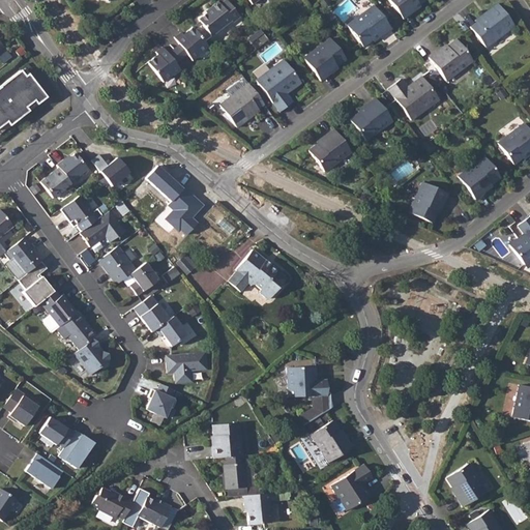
[(239,17),(225,0),(224,0),(218,4),(216,2),(209,8),(210,9),(198,20),(210,36),(231,21),(232,22),(239,17)]
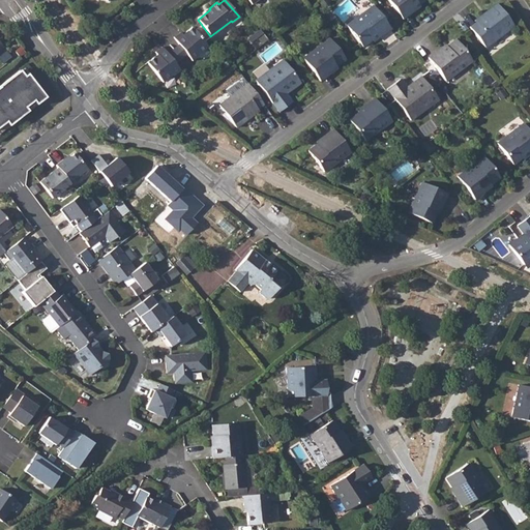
[(385,0),(401,21),(412,12),(410,11),(424,0),(385,0)]
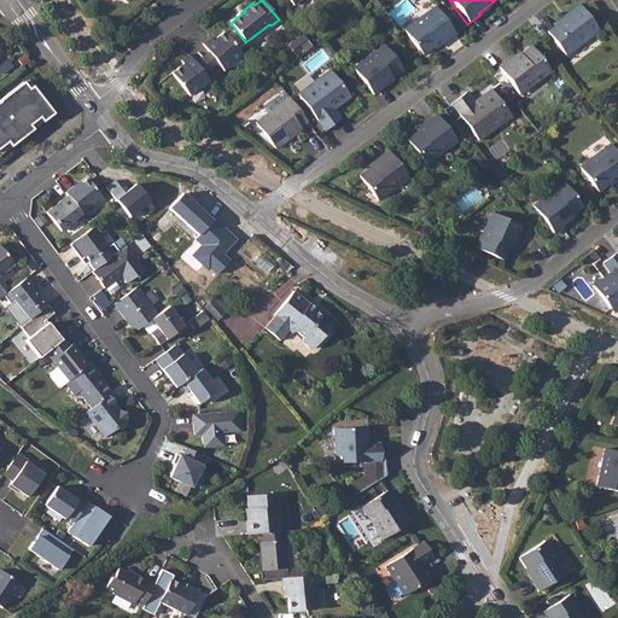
[(566,18),(547,33),(565,57),(599,31),(578,5),(565,16),(566,18)]
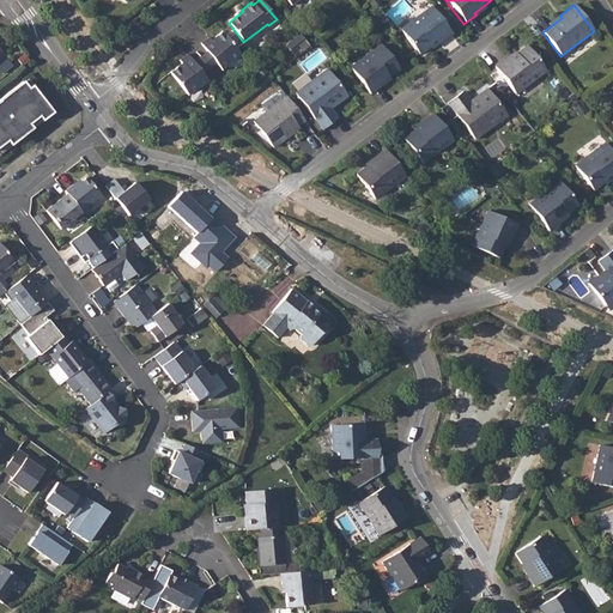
[(429,8),(399,31),(417,56),(436,42),(437,43),(449,35),(429,8)]
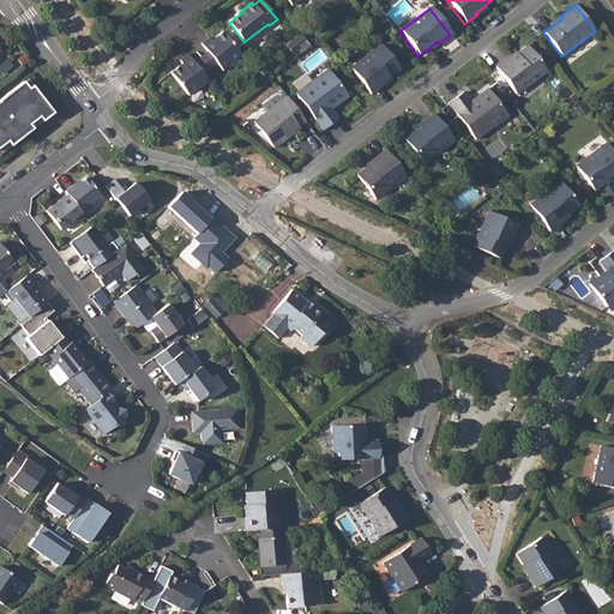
[(209,37),(202,43),(222,70),(230,64),(229,62),(240,54),(222,31),(211,40),(209,37)]
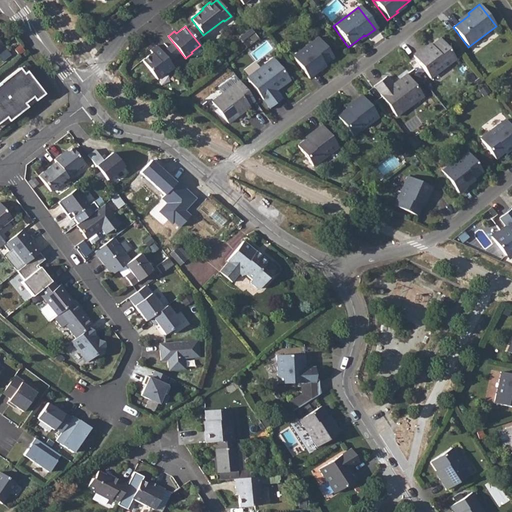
[(317,38),(292,57),(308,79),(318,71),(317,70),(332,58),(317,38)]
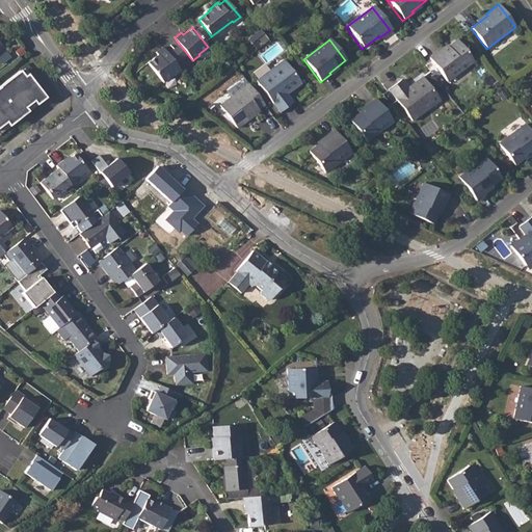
[(440,51),(429,59),(446,83),(473,63),(456,41),(441,53),(440,51)]
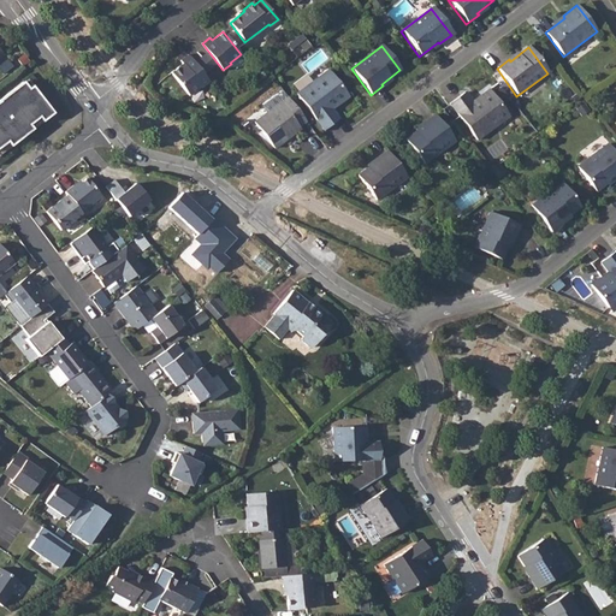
[(207,51),(194,61),(203,73),(217,63),(207,51)]
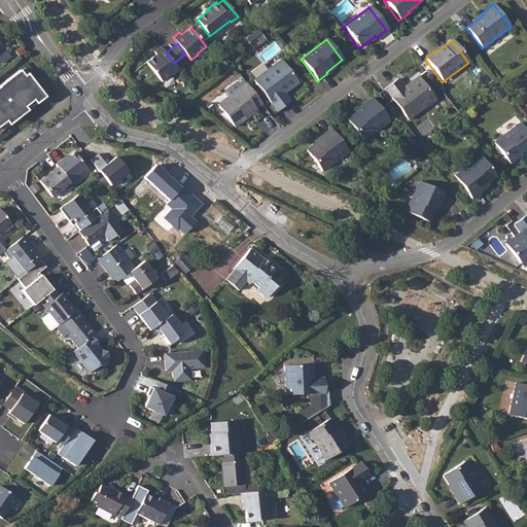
[(156,55),(146,62),(162,81),(171,74),(172,74),(179,69),(174,63),(166,53),(161,46),(154,51),(156,55)]
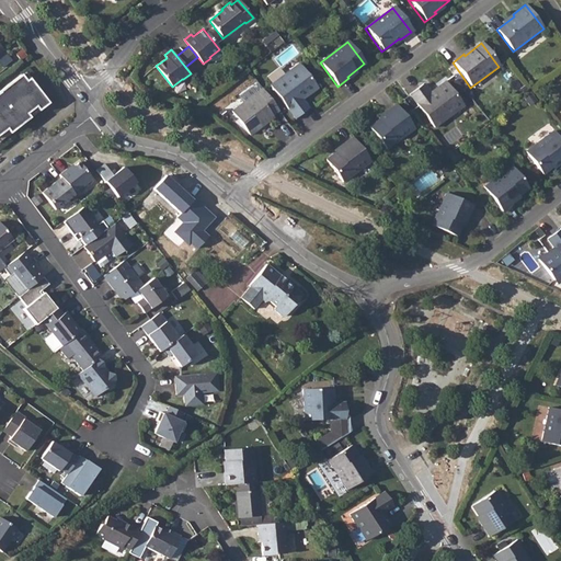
[(285,73),(268,86),(294,119),(307,109),(300,100),(317,89),(300,67),(287,77),(285,73)]
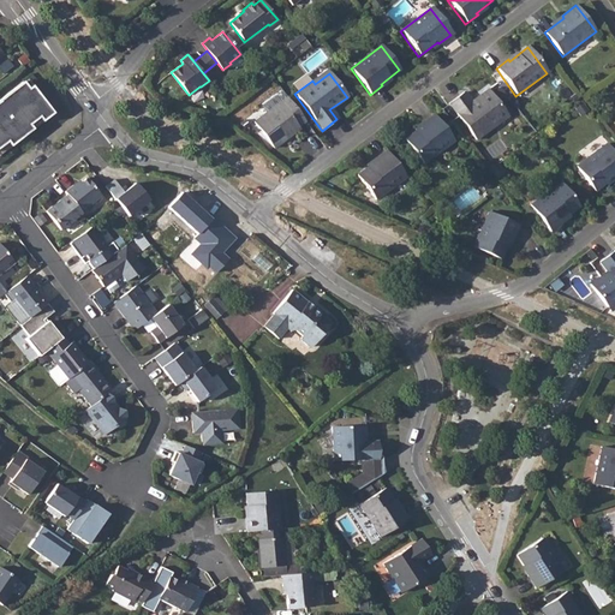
[(0,148),(7,143),(10,147),(33,130),(29,125),(39,118),(42,123),(53,114),(31,87),(28,89),(23,83),(23,82),(0,99),(0,148)]
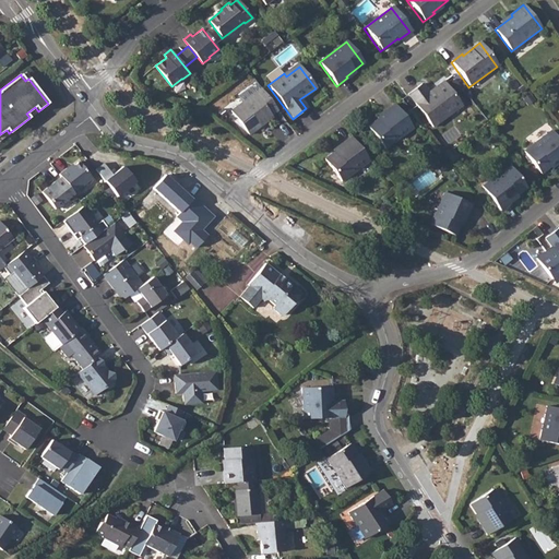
[(420,85),(406,95),(431,130),(448,118),(445,115),(459,105),(443,83),(428,94),(420,85)]
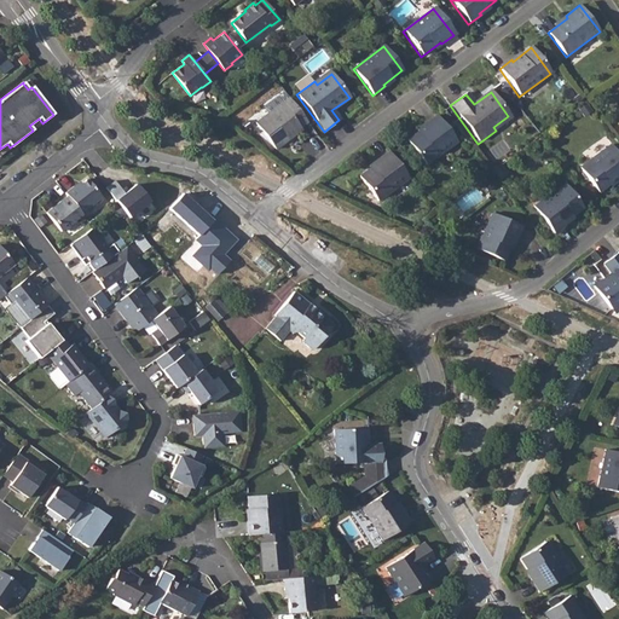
[(301,116),(288,98),(254,123),(273,150),(288,139),(287,137),(306,122),(301,116)]
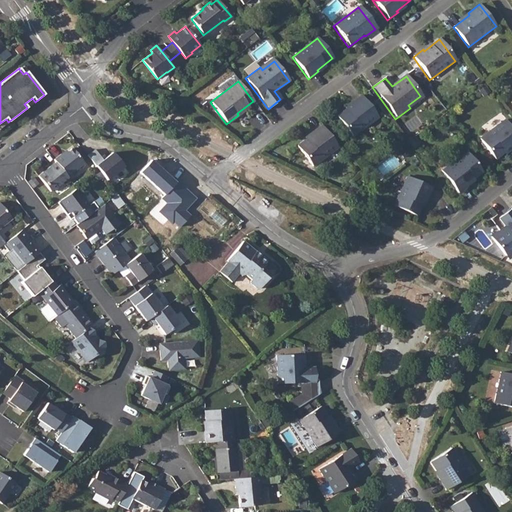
[(351,105),(336,117),(351,138),(377,118),(360,96),(350,103),(351,105)]
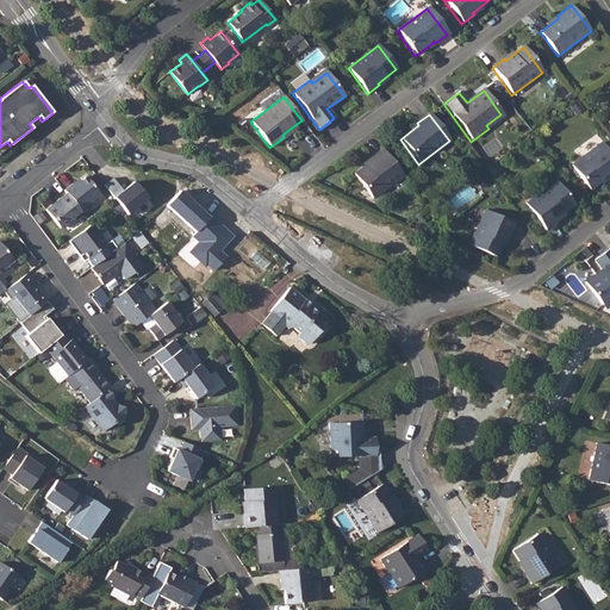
[(29,124),(32,129),(42,122),(38,117),(29,124)]
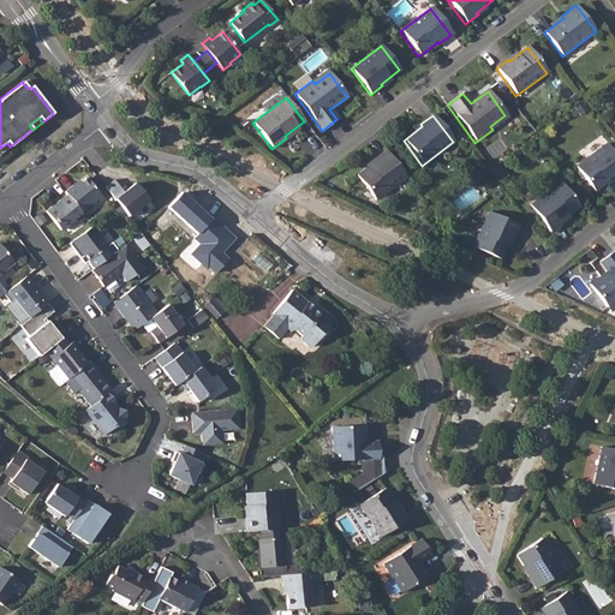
[(604,137),(584,151),(587,156),(608,142),(604,137)]
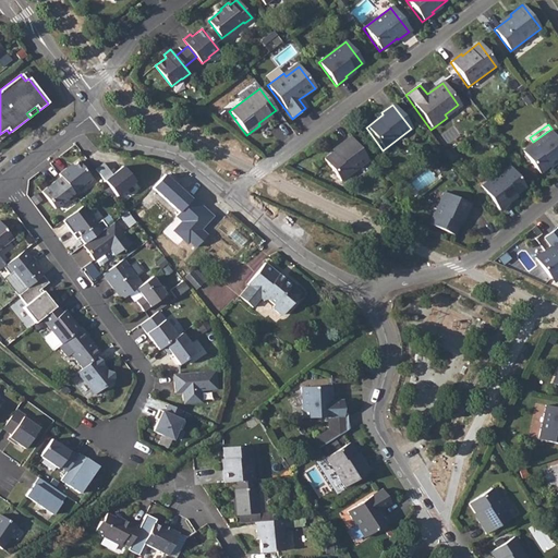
[(0,134),(0,140),(9,133),(7,130),(0,134)]
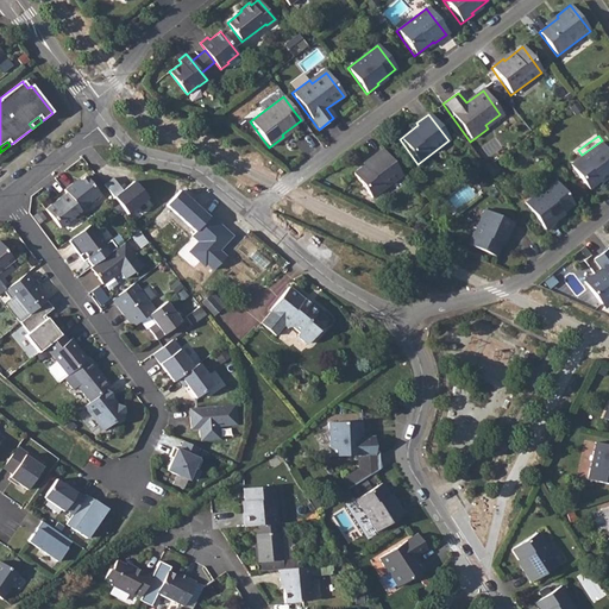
[(586,189),(597,181),(604,176),(607,179),(608,176),(608,155),(600,143),(569,165),(586,189)]
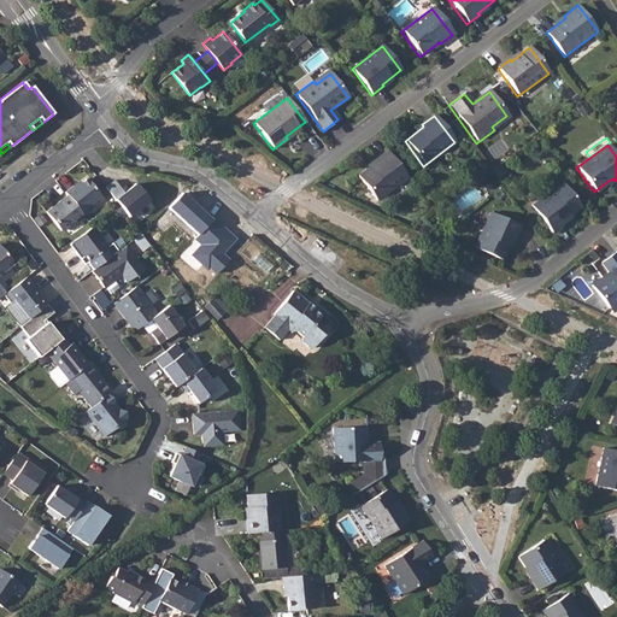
[(375,163),(356,177),(375,203),(405,180),(385,152),(374,162),(375,163)]
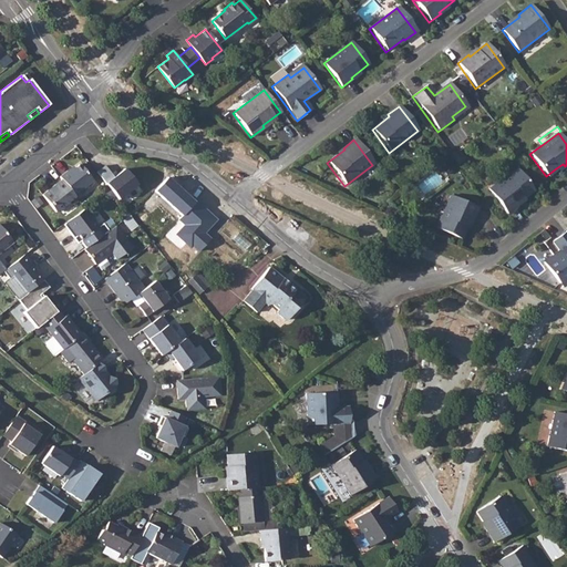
[(68,171),(60,176),(62,179),(74,195),(93,181),(80,164),(69,172),(68,171)]
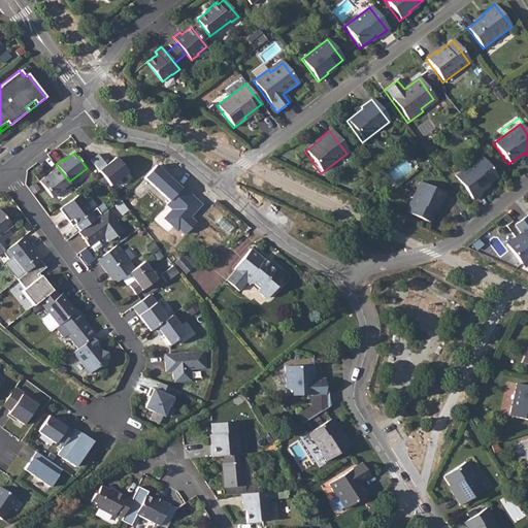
[(112,186),(131,171),(120,157),(109,165),(100,155),(92,161),(112,186)]
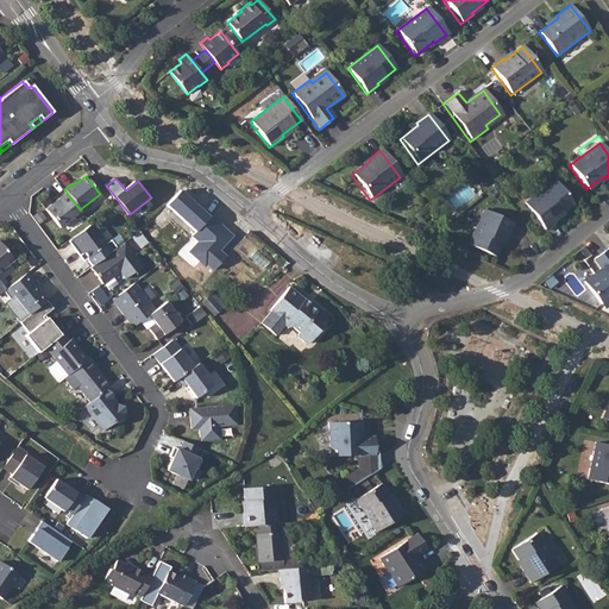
[(556,220),(554,218),(562,212),(572,205),(554,181),(523,203),(544,228),(556,220)]
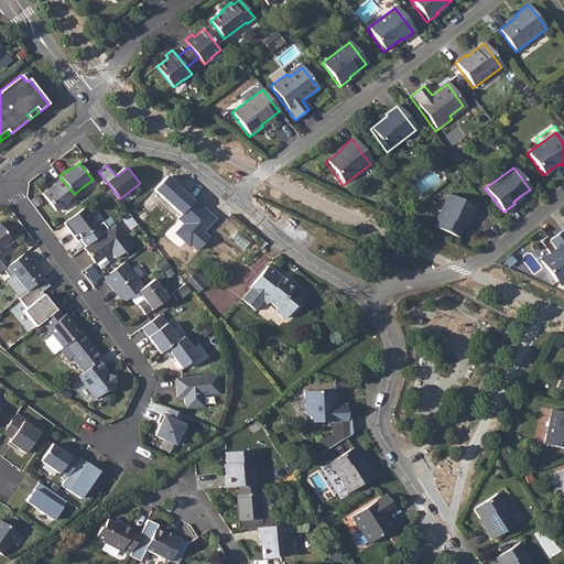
[(196,199),(169,175),(155,190),(182,215),(196,199)]
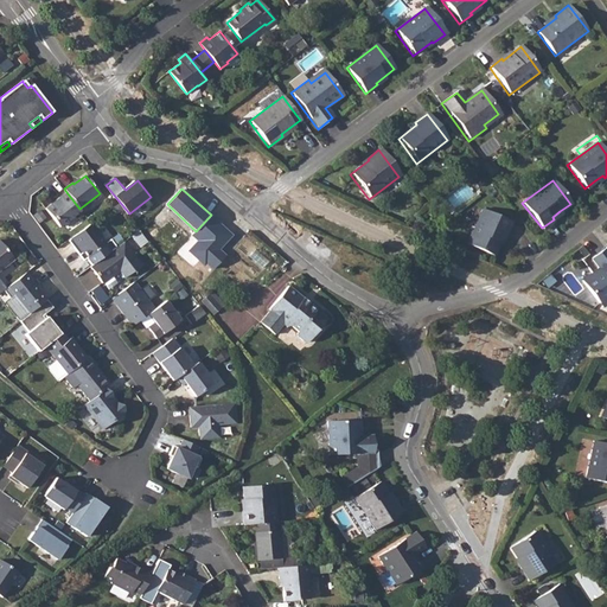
[(80,209),(66,192),(45,209),(59,228),(81,211),(80,209)]
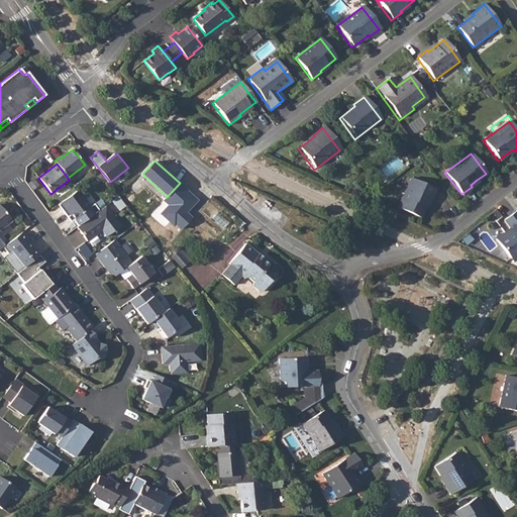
[(410,180),(409,182),(397,208),(420,218),(425,208),(428,201),(430,202),(435,191),(411,180),(410,180)]
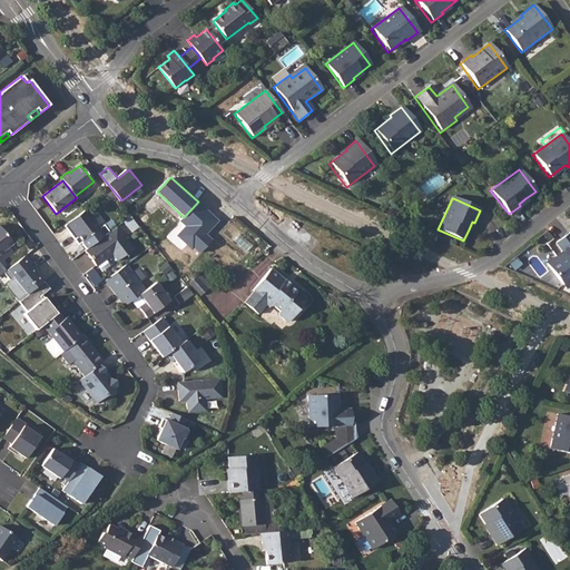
[(219,222),(198,202),(184,217),(182,220),(186,225),(177,235),(192,249),(195,246),(202,253),(214,241),(206,235),(219,222)]
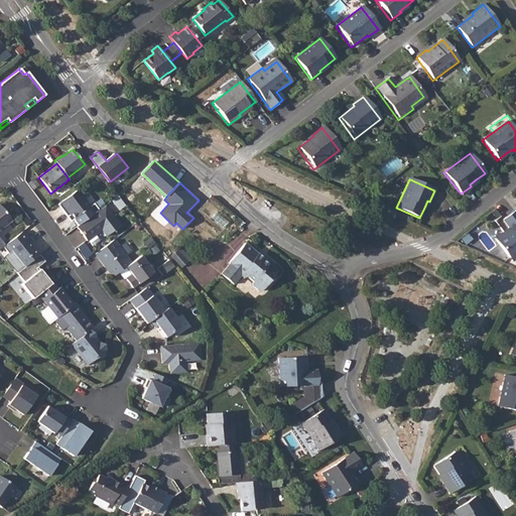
[(77,190),(59,203),(66,210),(67,209),(75,219),(90,208),(77,190)]
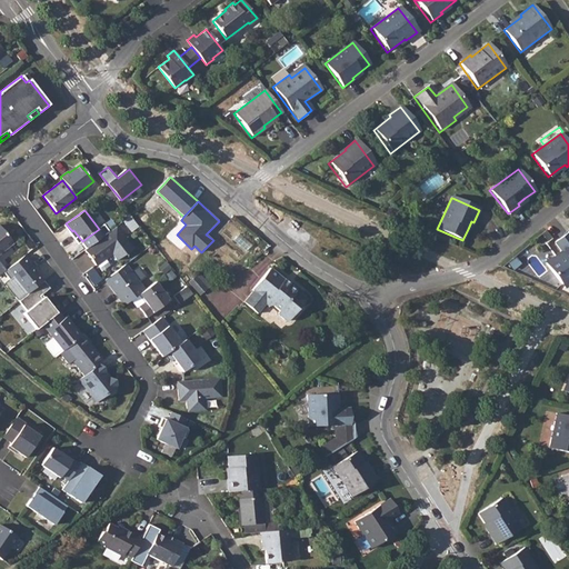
[(0,252),(12,242),(0,227),(0,252)]
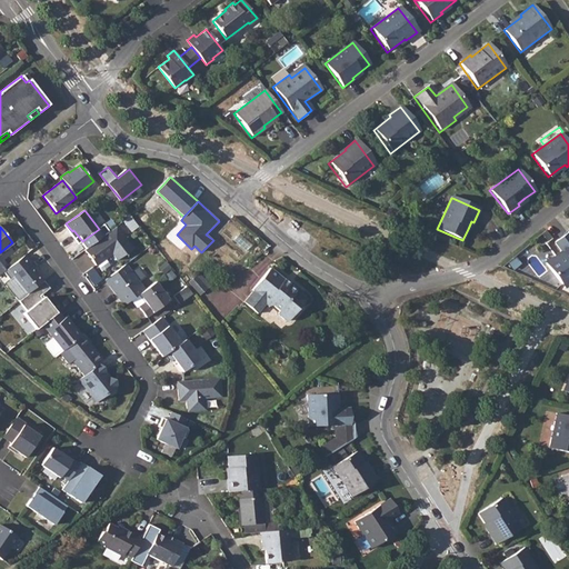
[(116,227),(85,250),(96,266),(112,253),(117,260),(132,249),(116,227)]
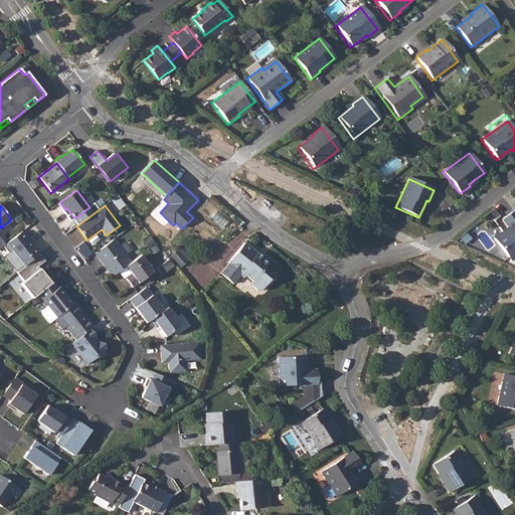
[(492,237),(507,256),(514,249),(514,212),(513,210),(501,219),(507,226),(492,237)]
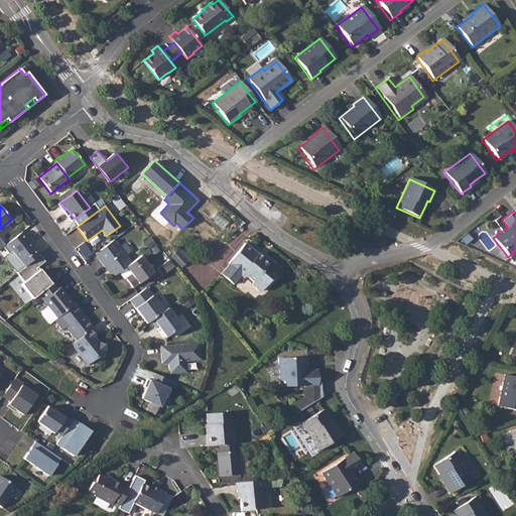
[(24,266),(39,255),(26,239),(28,238),(23,231),(3,247),(8,253),(11,250),(24,266)]
